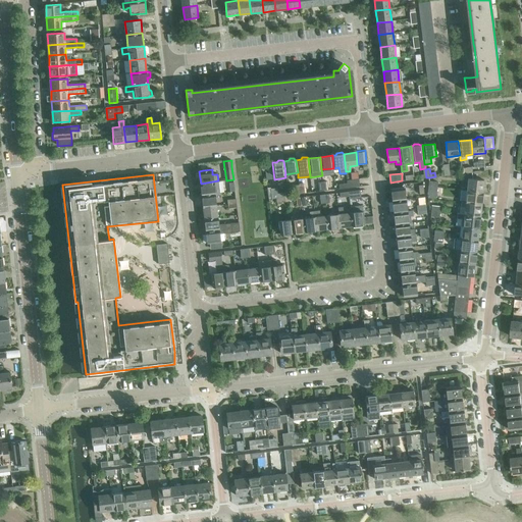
[(468,191),(483,193),(484,179),(469,178),(468,191)]
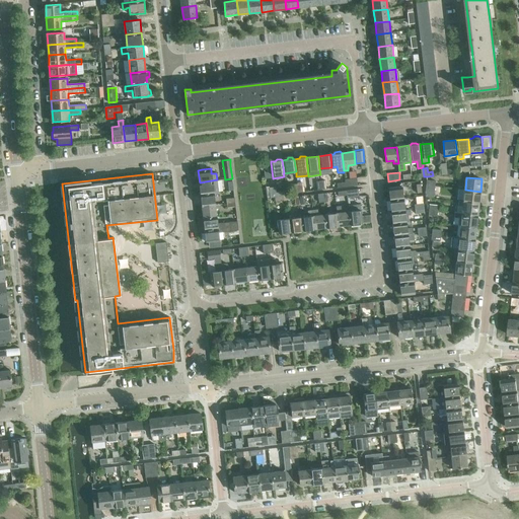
[(346,182),(346,187),(358,186),(357,178),(345,179),(345,182),(346,182)]
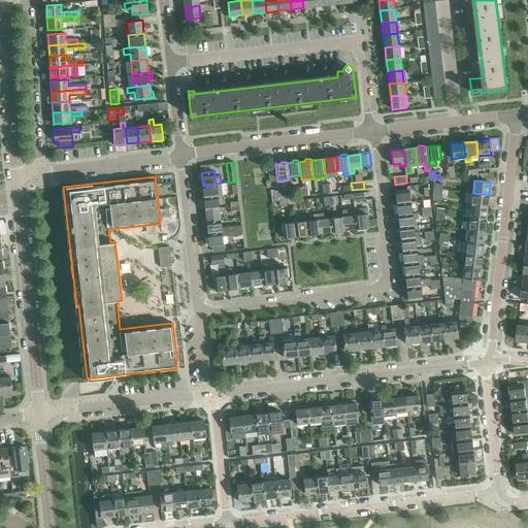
[(204,197),(217,196),(223,195),(221,183),(203,186),(204,197)]
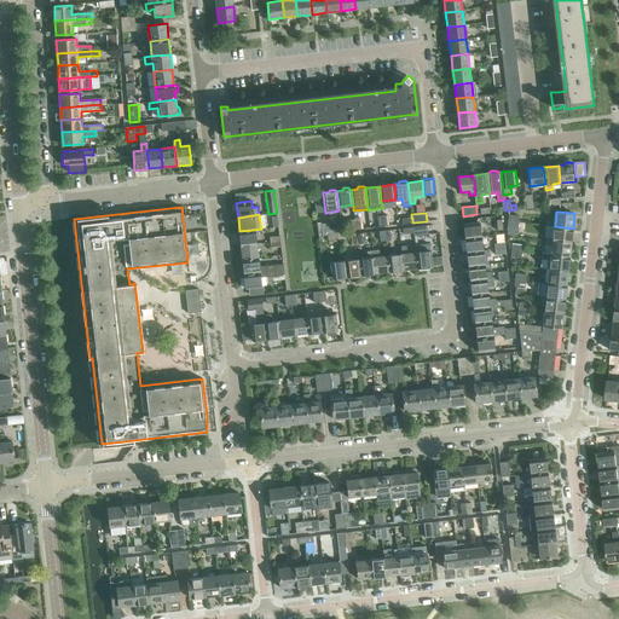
[(320,224),(322,236),(328,236),(339,235),(337,232),(342,231),(341,226),(336,226),(337,229),(330,230),(329,223),(320,224)]
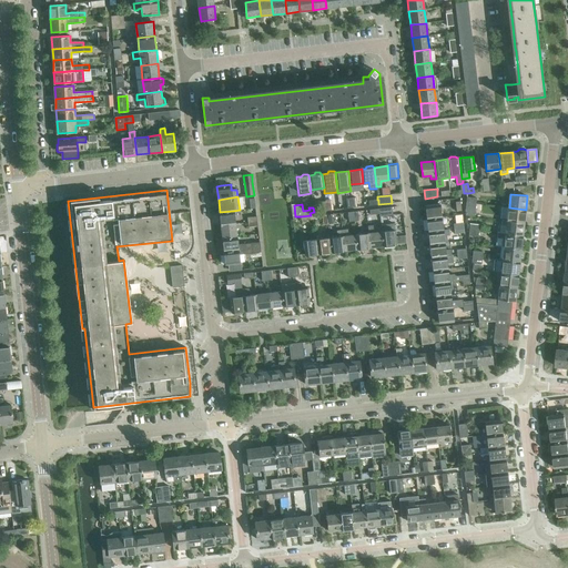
[(427,219),(442,217),(439,204),(425,205),(427,219)]
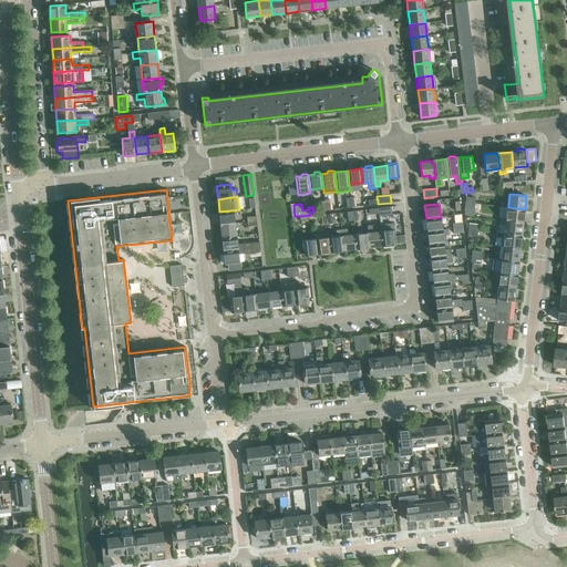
[(379,214),(379,216),(392,215),(391,207),(379,208),(379,214)]
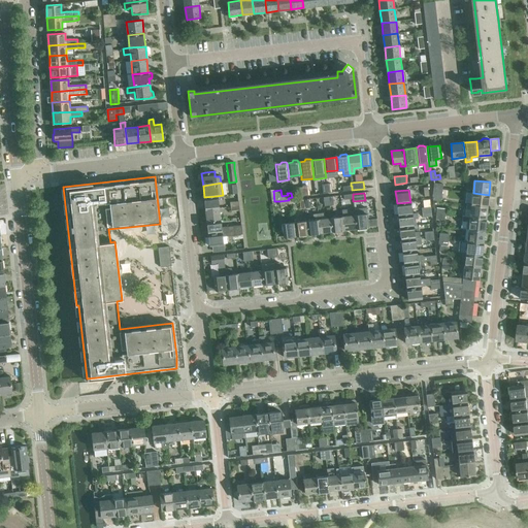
[(473,193),(471,204),(471,205),(488,207),(489,195),(473,193)]
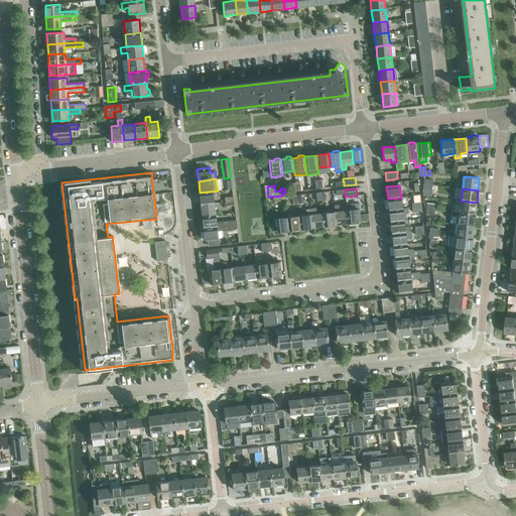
[(212,191),(200,192),(201,205),(214,204),(212,191)]
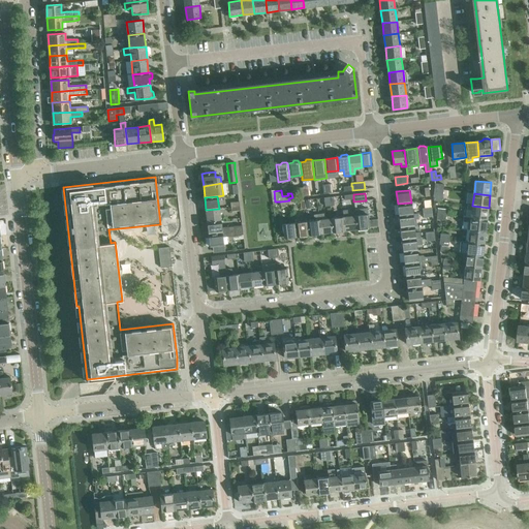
[(411,203),(398,204),(399,215),(412,214),(411,203)]
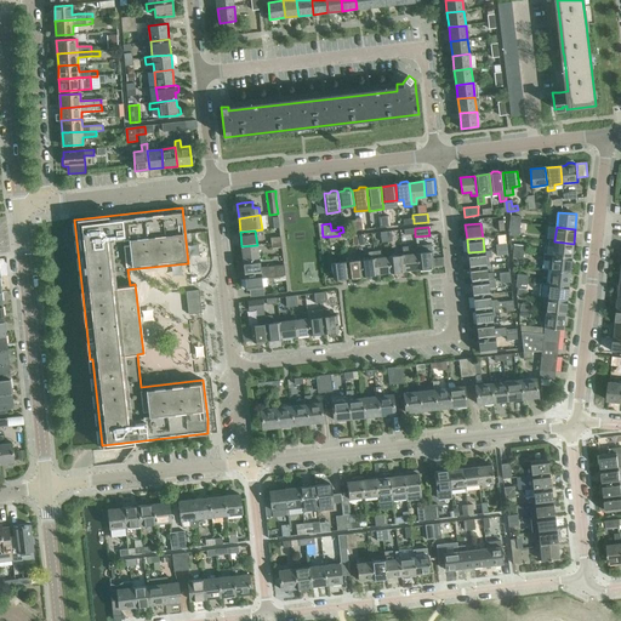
[(548,246),(554,246),(553,255),(571,257),(574,244),(554,241),(554,240),(548,240),(548,246)]
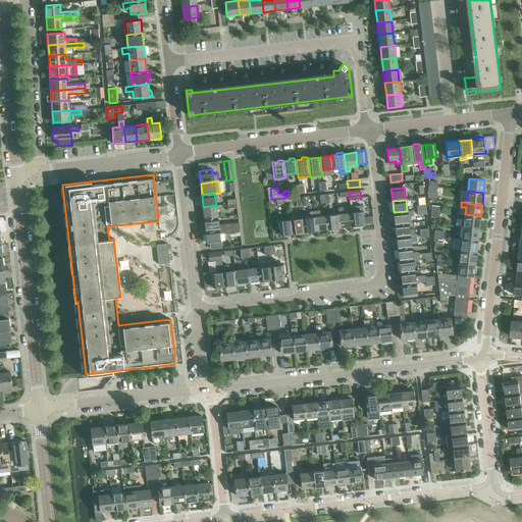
[(203,207),(205,219),(217,217),(216,206),(203,207)]
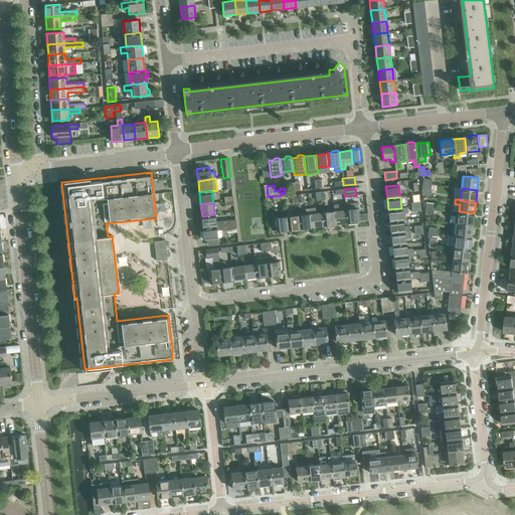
[(348,222),(346,210),(345,206),(340,206),(340,204),(333,205),(334,211),(336,224),(348,222)]
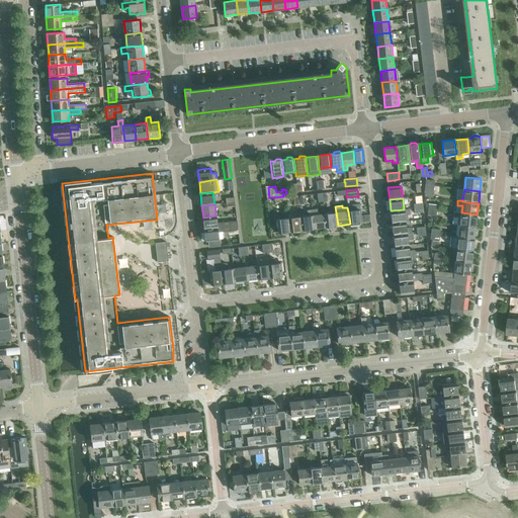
[(319,214),(318,208),(312,209),(315,229),(326,227),(325,214),(319,214)]
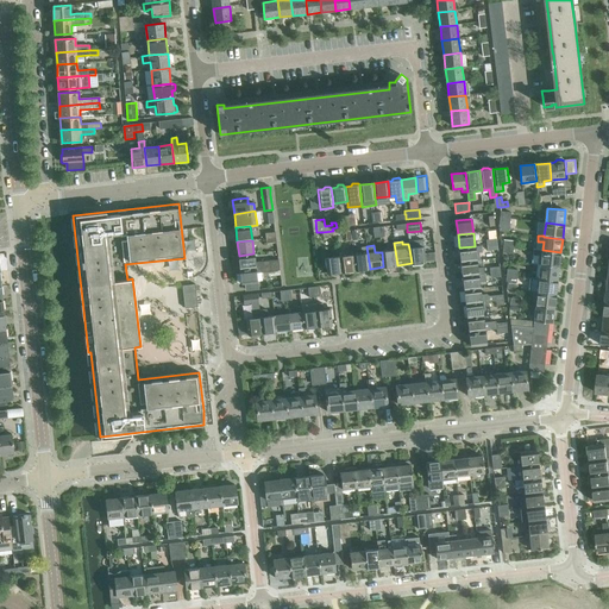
[(356,270),(370,269),(366,246),(360,248),(360,255),(353,255),(356,270)]
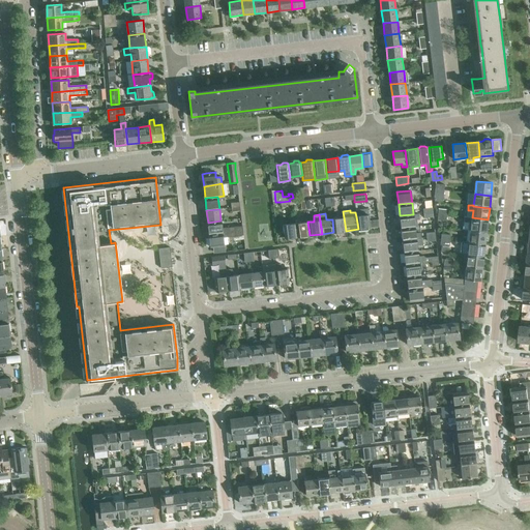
[(369,214),(356,216),(358,229),(371,228),(369,214)]
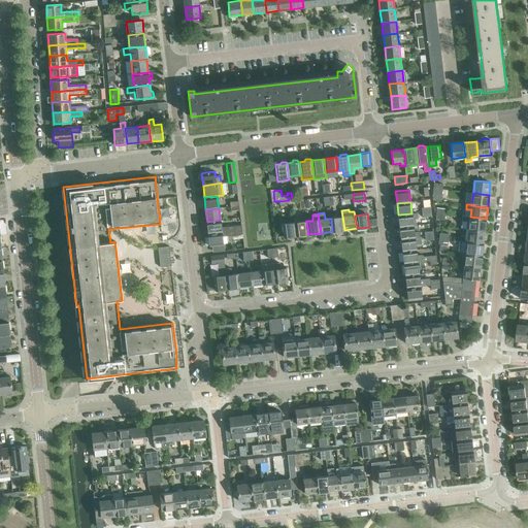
[(398,215),(400,227),(413,226),(411,213),(398,215)]
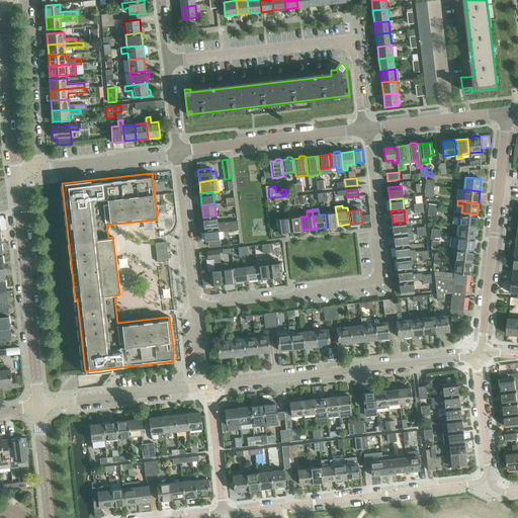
[(286,233),(287,232),(290,231),(288,219),(288,211),(281,211),(282,220),(277,220),(279,233),(280,233),(282,234),(286,233)]
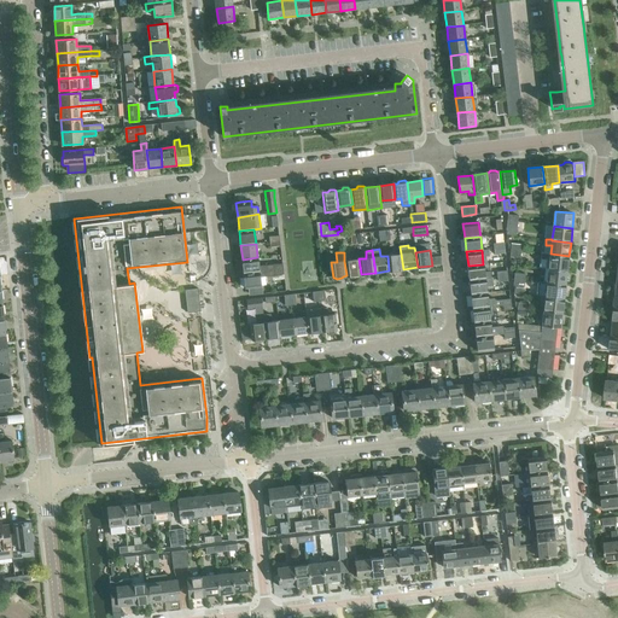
[(540,267),(549,268),(567,270),(569,256),(551,254),(541,252),(540,267)]
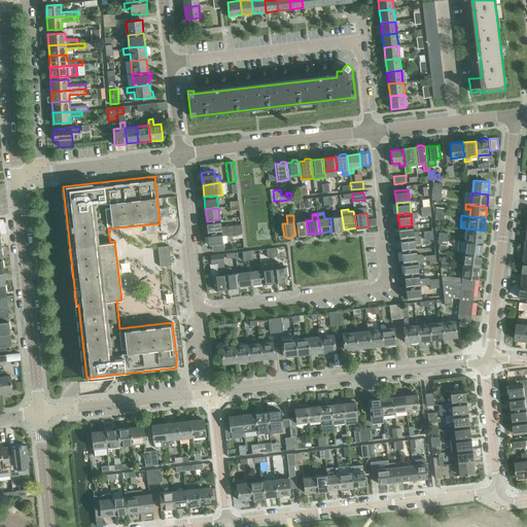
[(330,218),(331,231),(344,230),(342,216),(330,218)]
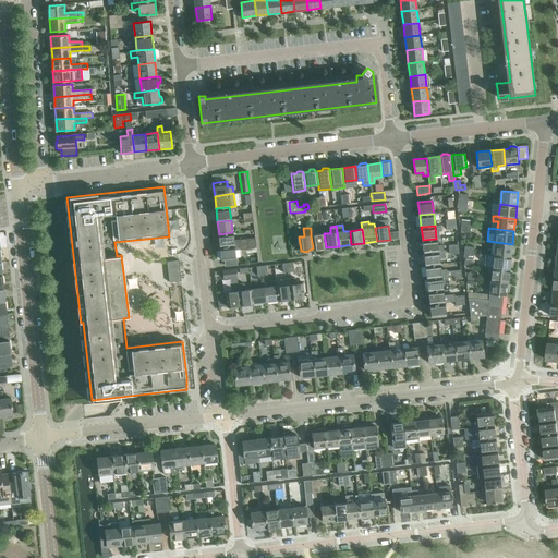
[(220,247),(242,244),(241,240),(233,241),(232,232),(219,234),(220,247)]
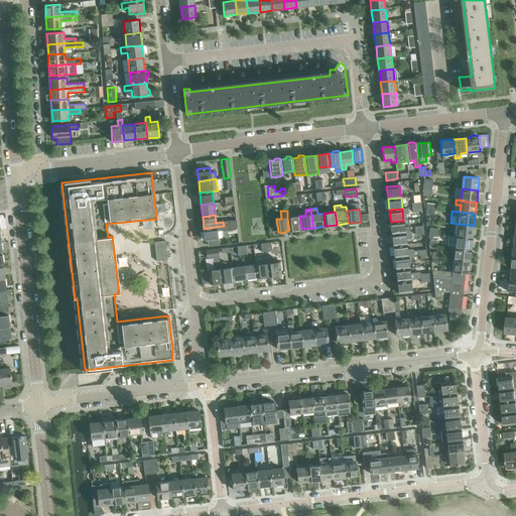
[(289,230),(294,230),(295,231),(300,231),(301,229),(299,216),(287,218),(289,230)]
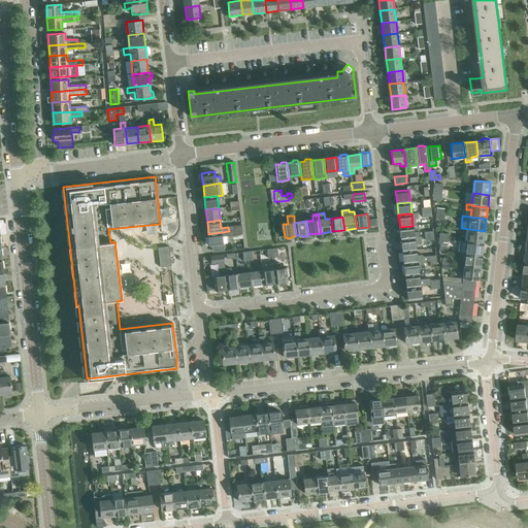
[(413,226),(400,227),(401,239),(420,237),(419,232),(414,232),(413,226)]
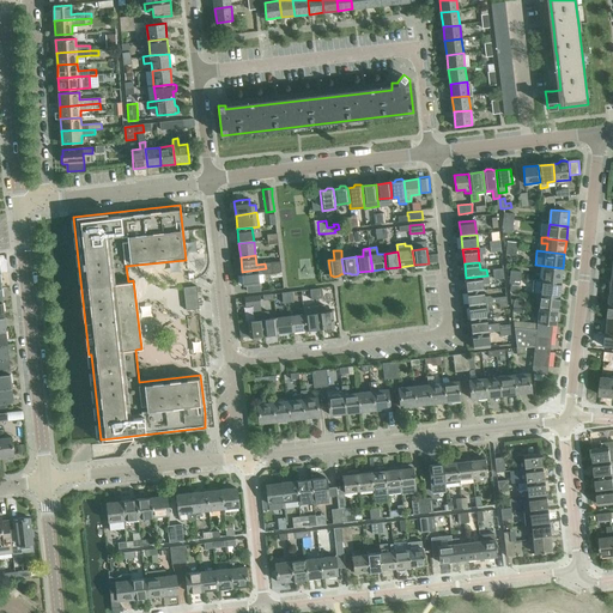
[(545,266),(542,280),(562,283),(563,268),(545,266)]
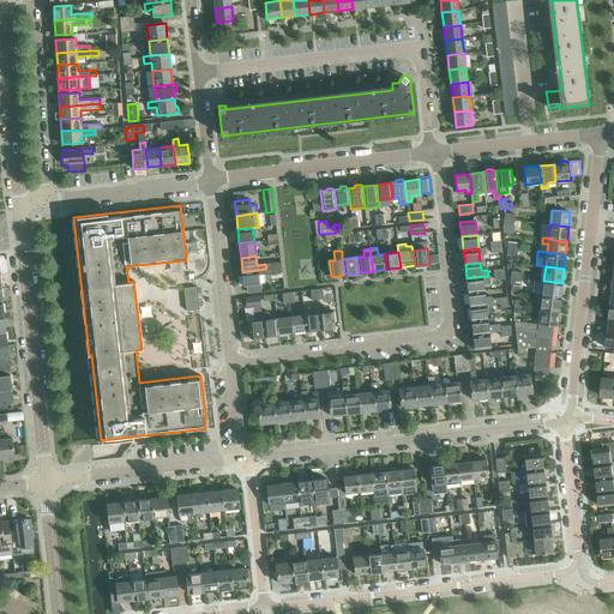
[(272,274),(282,272),(281,268),(271,269),(266,269),(242,272),(245,286),(259,284),(258,275),(272,274)]
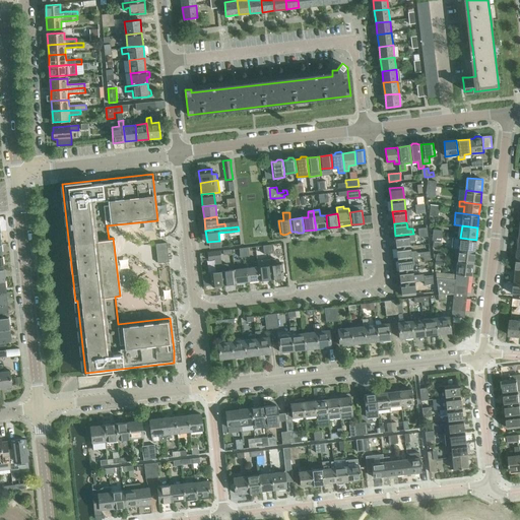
[(395,236),(396,248),(409,246),(409,241),(414,240),(413,234),(395,236)]
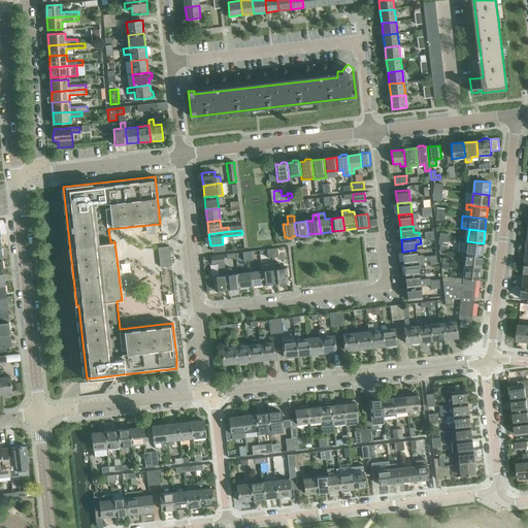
[(460,240),(459,250),(458,253),(462,253),(482,255),(484,243),(467,241),(460,240)]
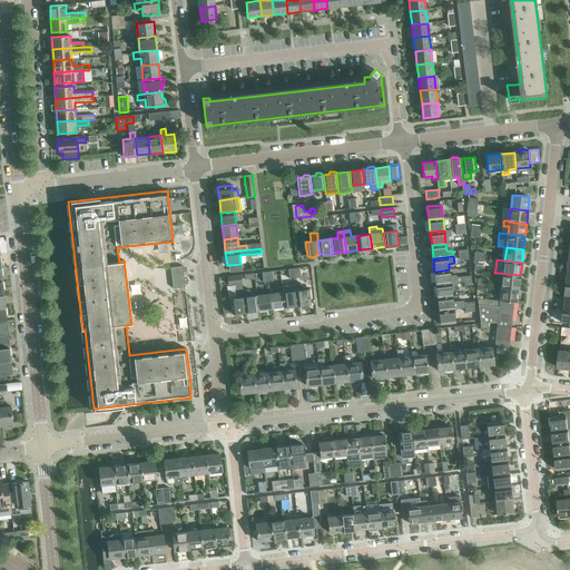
[(173,288),(185,287),(183,266),(170,267),(173,288)]
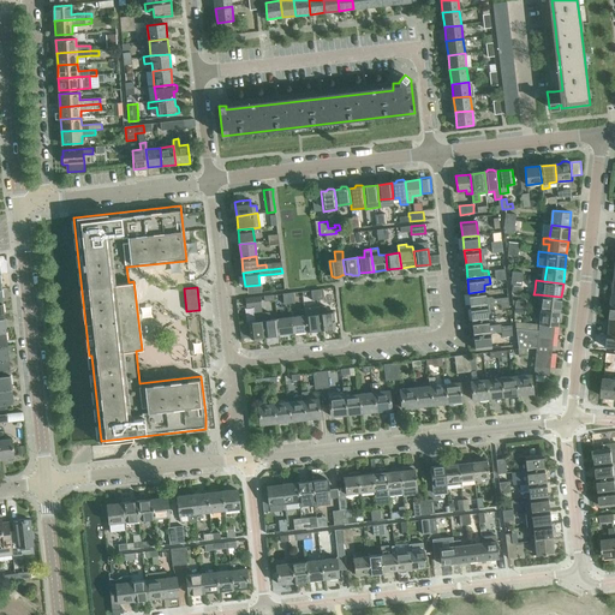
[(491,297),(485,298),(484,291),(469,293),(471,306),(493,304),(491,297)]
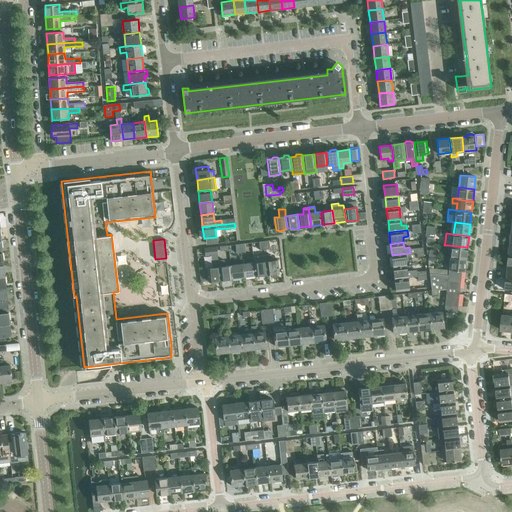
[(451,252),(451,256),(451,258),(466,259),(467,247),(448,245),(448,252),(451,252)]
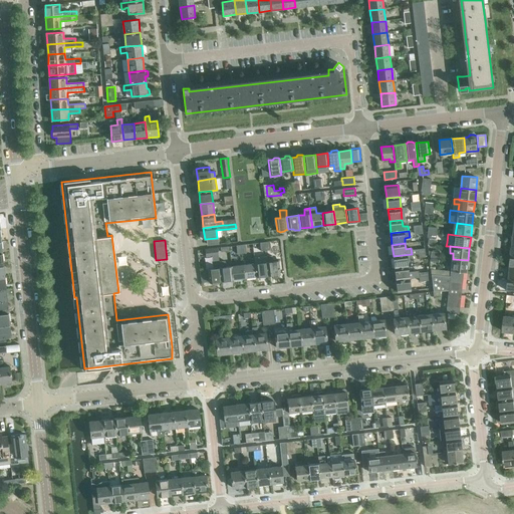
[(217,248),(205,249),(206,256),(218,255),(217,248)]
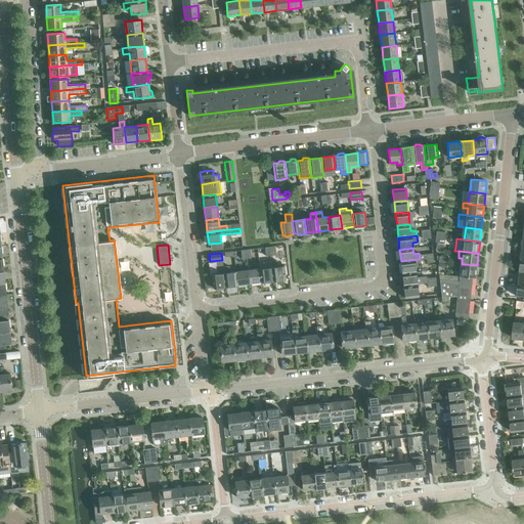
[(416,272),(415,266),(421,266),(420,259),(401,261),(402,273),(416,272)]
